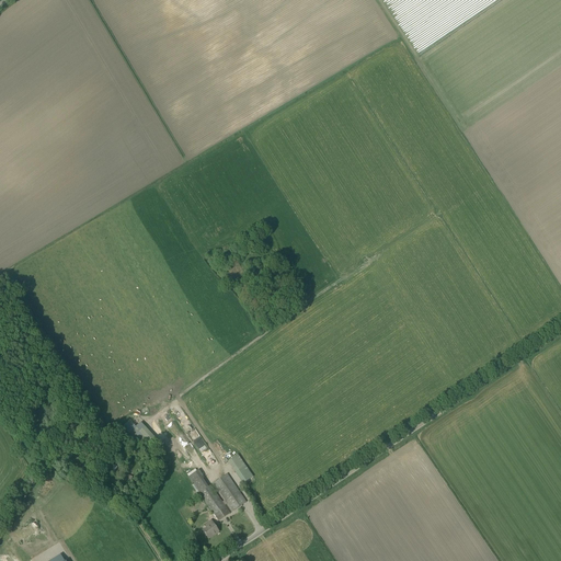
[(142,422),(133,432),(148,447),(158,437),(142,422)]
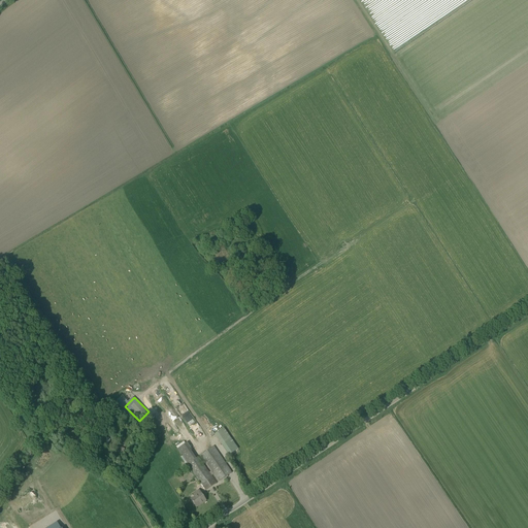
[(110,439),(103,436),(101,440),(108,444),(110,439)]
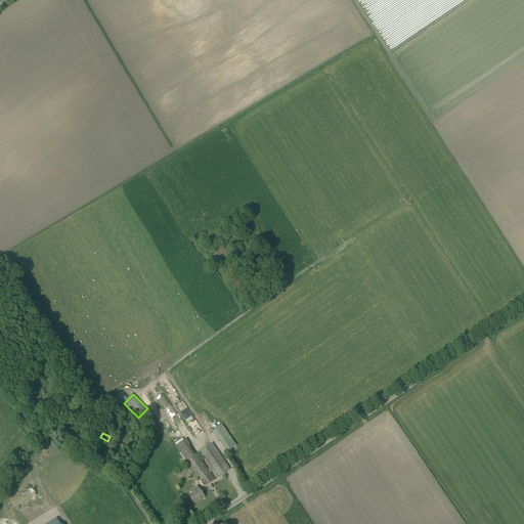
[(236,445),(230,438),(222,443),(227,451),(236,445)]
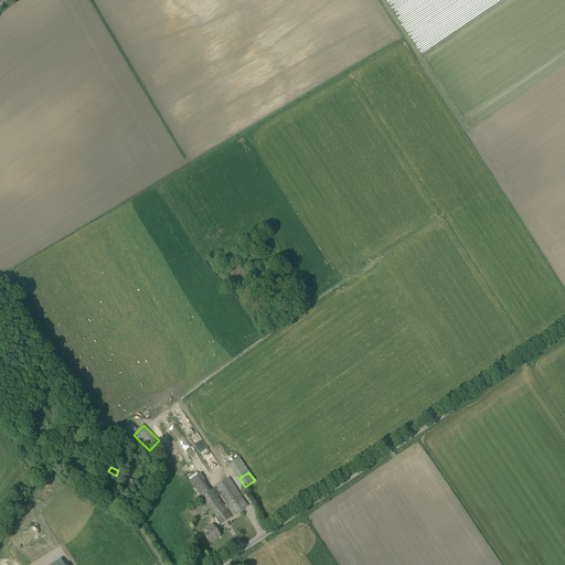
[(215,487),(214,488),(216,491),(217,491),(226,503),(224,505),(226,509),(230,508),(234,515),(248,505),(228,478),(215,487)]
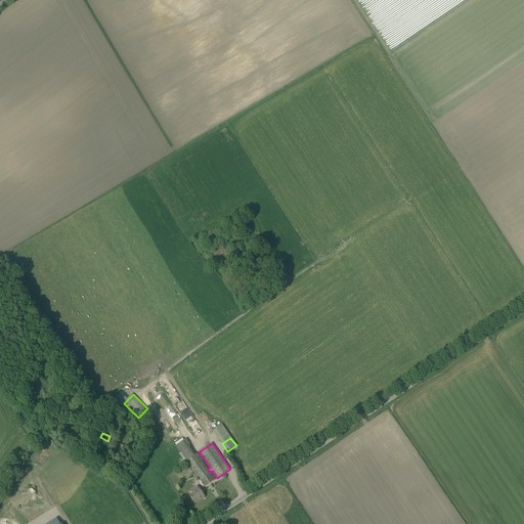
[(197,453),(186,461),(202,482),(204,486),(214,480),(212,475),(210,472),(208,469),(197,453)]
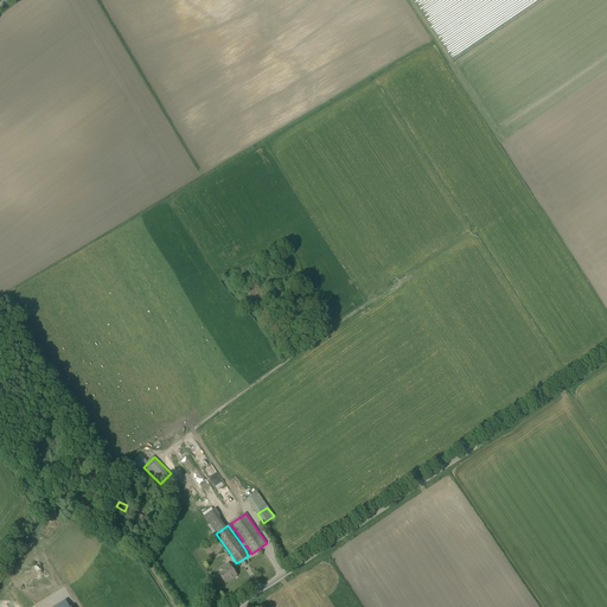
[(237,575),(234,570),(229,563),(222,568),(224,572),(219,574),(225,583),(237,575)]
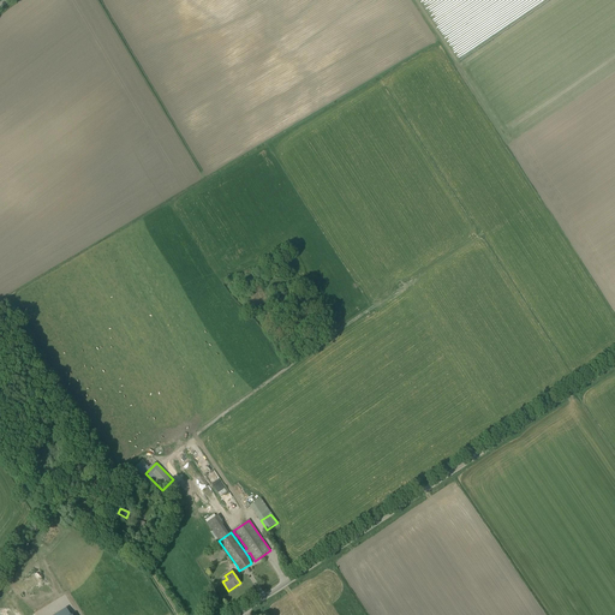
All buildings are outlined.
